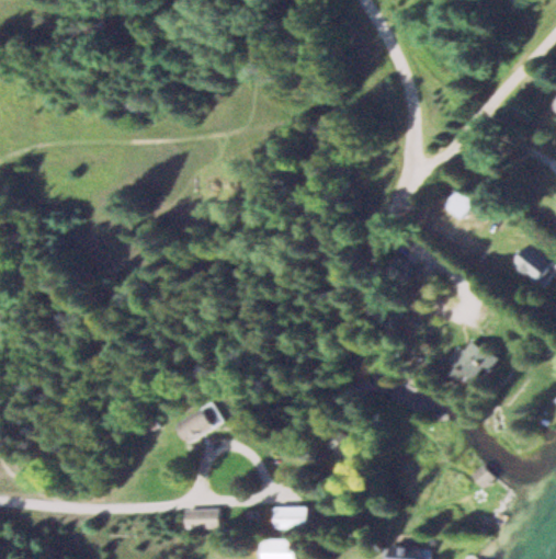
[(475,202),(458,187),(443,205),(460,219),(475,202)]
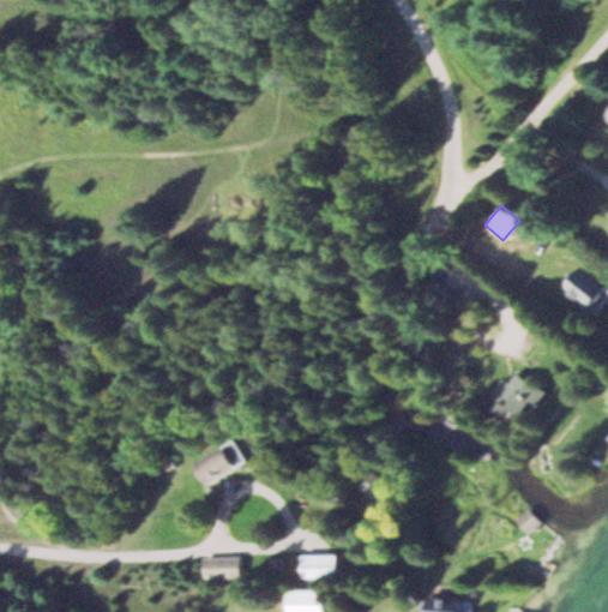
[(606,292),(584,268),(561,288),(583,312),(606,292)]
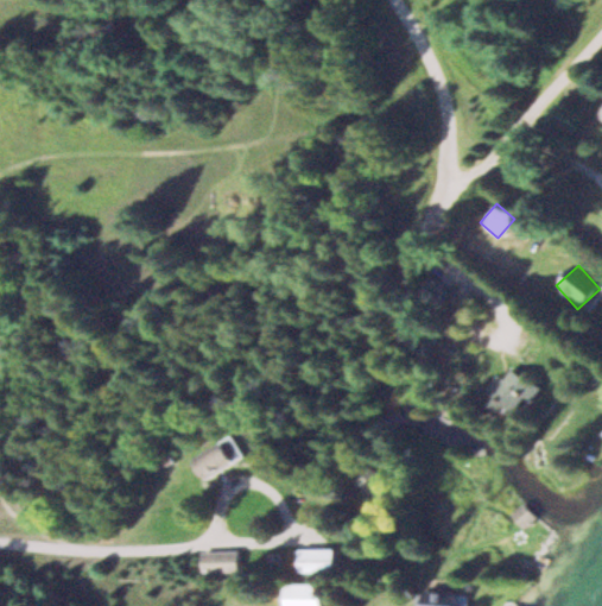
[(417,295),(439,311),(451,295),(430,278),(417,295)]
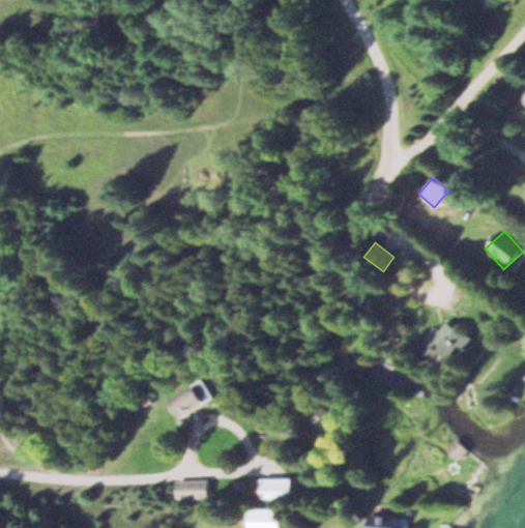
[(431,326),(424,344),(431,347),(427,356),(454,368),(466,333),(443,324),(441,330),(431,326)]
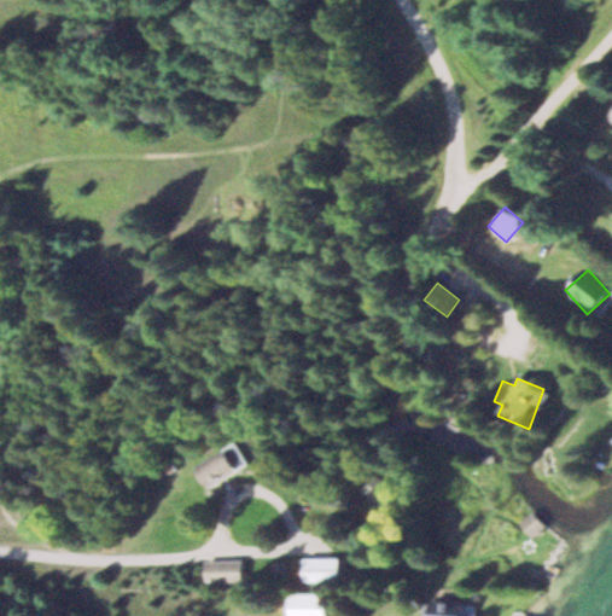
[(249,466),(235,443),(196,465),(208,488),(249,466)]
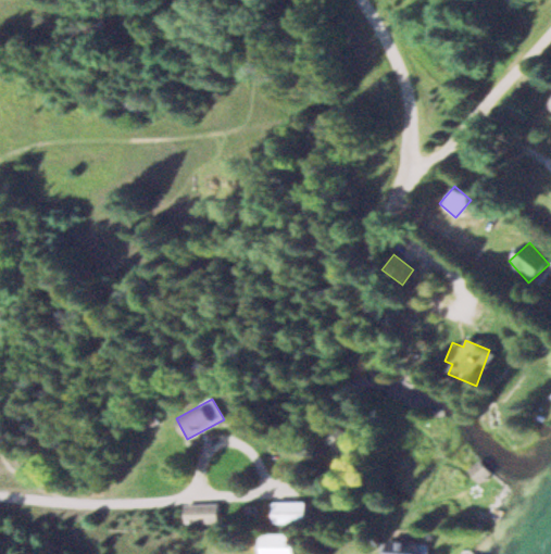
[(463,470),(474,483),(485,474),(474,462),(463,470)]
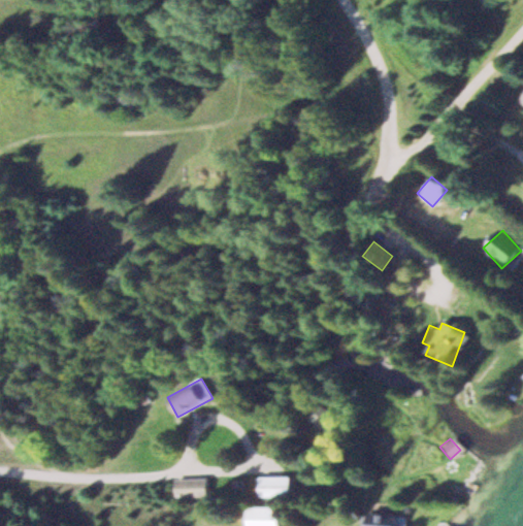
[(258,497),(289,497),(289,477),(258,477),(258,497)]
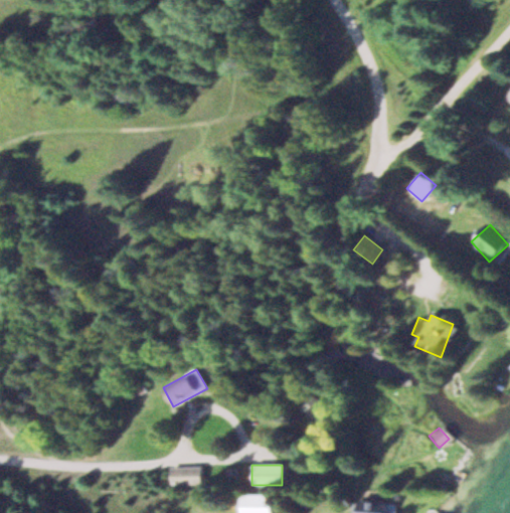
[(168,485),(200,485),(200,467),(168,467),(168,485)]
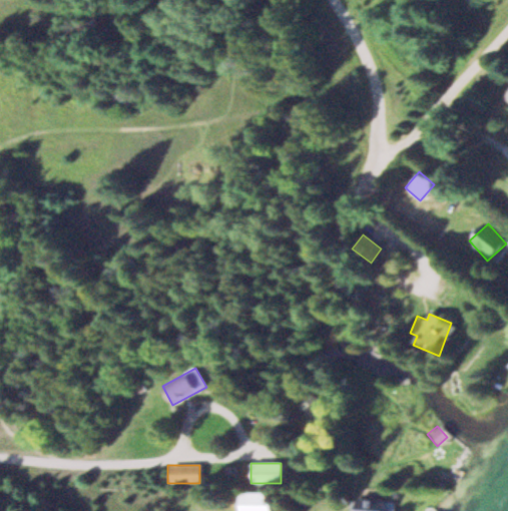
[(269,510),(270,493),(237,493),(237,510),(269,510)]
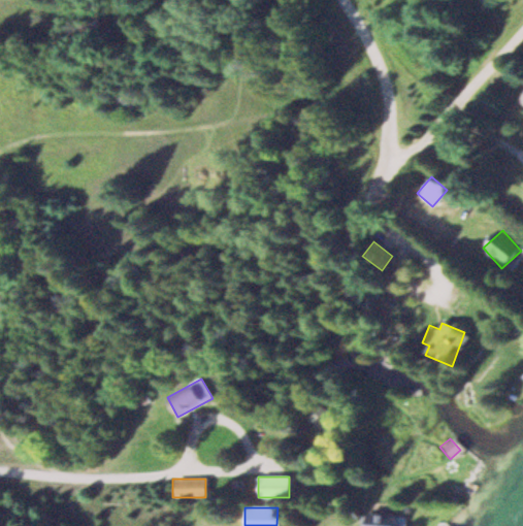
[(397,525),(397,515),(366,515),(366,525),(397,525)]
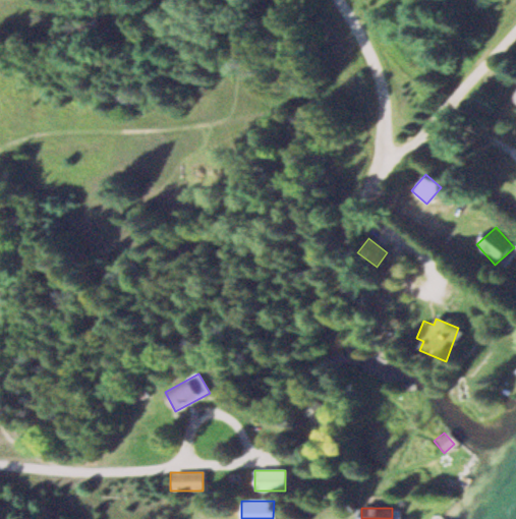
All buildings are outlined.
